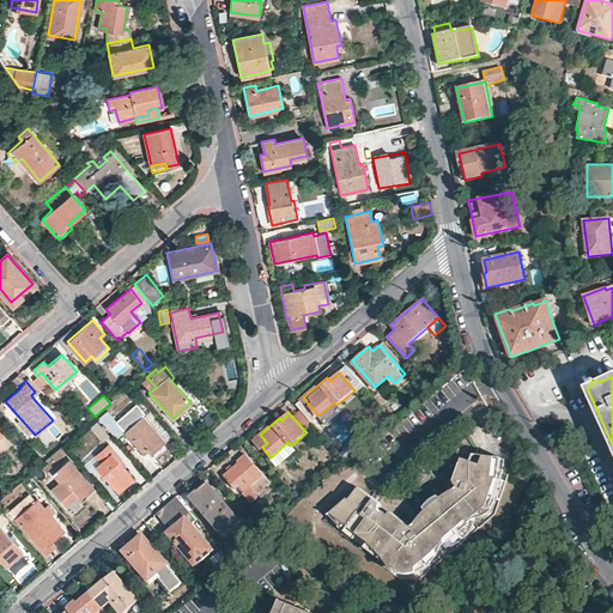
[(146,420),(127,436),(143,454),(146,450),(150,454),(164,442),(146,420)]
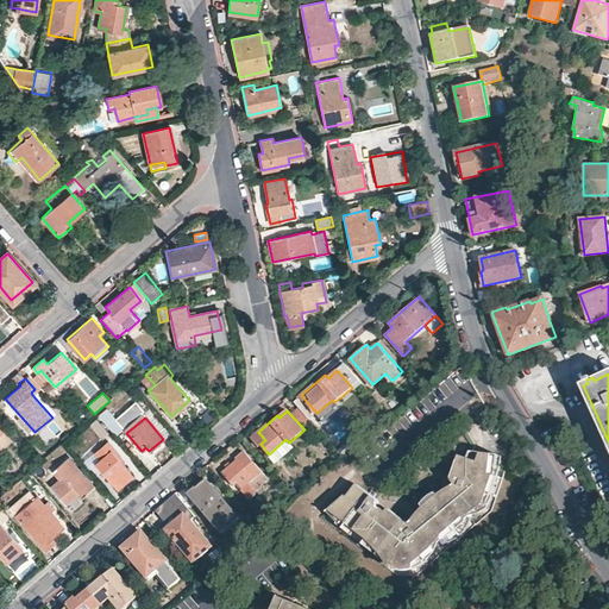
[(95,419),(88,425),(101,439),(107,433),(95,419)]
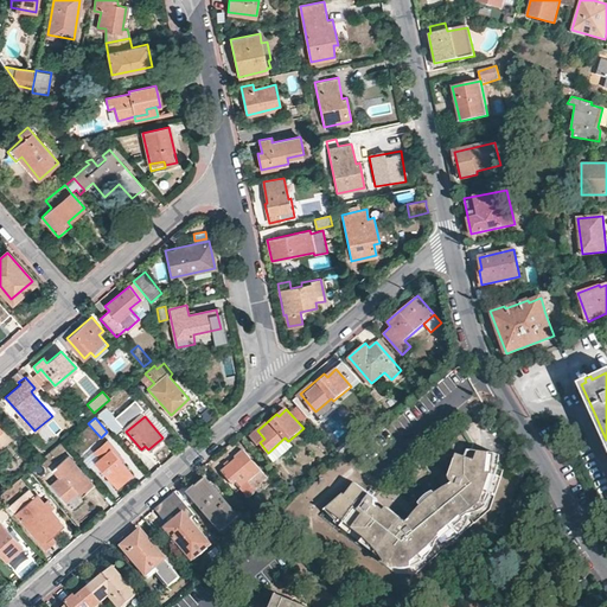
[(0,446),(10,438),(0,427),(0,446)]
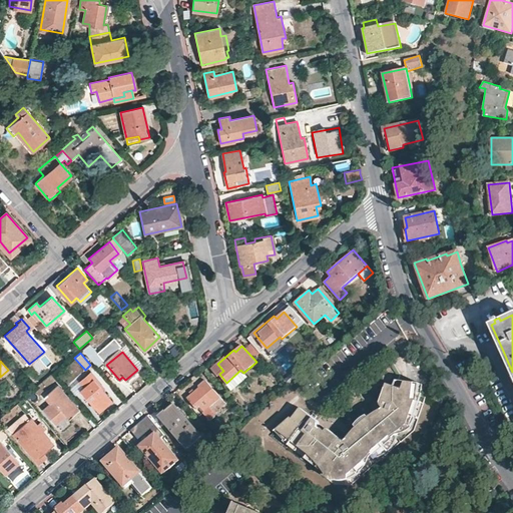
[(91,373),(76,386),(98,412),(112,400),(101,387),(102,385),(91,373)]
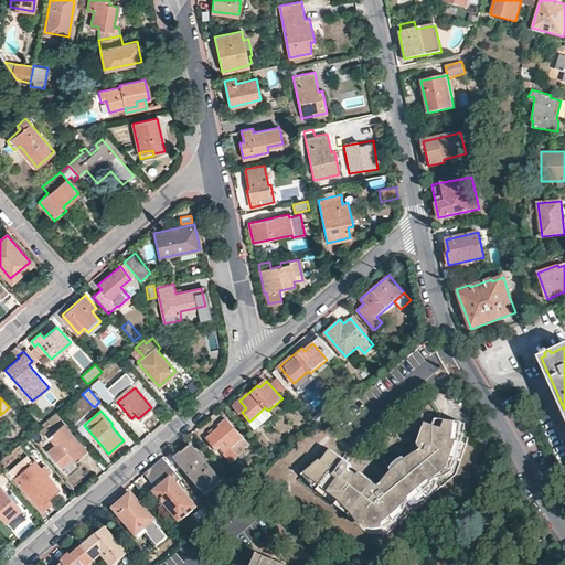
[(320,459),(307,470),(322,482),(331,489),(329,491),(340,499),(353,510),(368,520),(366,528),(368,528),(371,529),(377,529),(391,516),(388,515),(398,507),(407,499),(409,501),(415,496),(418,493),(422,490),(435,479),(444,471),(441,469),(447,465),(449,457),(456,440),(454,439),(457,420),(437,418),(435,425),(426,422),(419,443),(419,445),(422,448),(419,450),(417,451),(409,456),(406,459),(403,461),(401,462),(397,465),(396,467),(394,469),(393,470),(387,476),(383,481),(383,482),(379,486),(361,471),(359,475),(350,468),(351,467),(351,465),(350,464),(331,448),(321,460),(320,459)]
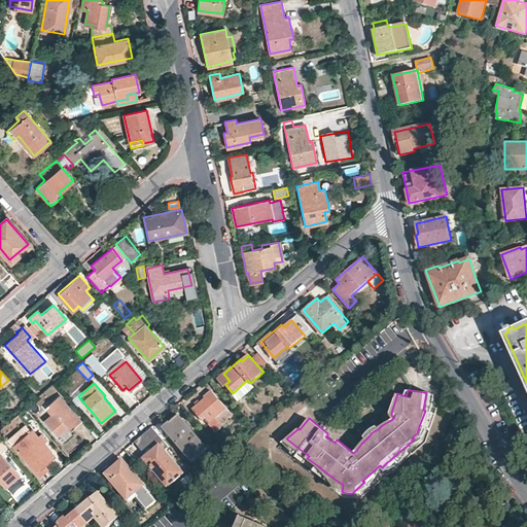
[(225,407),(212,391),(204,397),(206,398),(192,410),(201,419),(204,416),(208,421),(207,422),(214,430),(221,424),(219,422),(214,417),(225,407)]
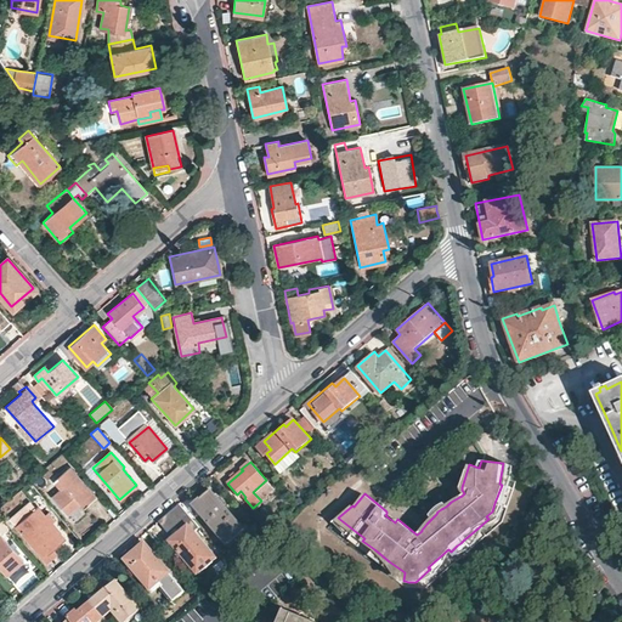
[(508,464),(503,463),(499,484),(502,485),(508,486),(512,476),(504,474),(508,464)]
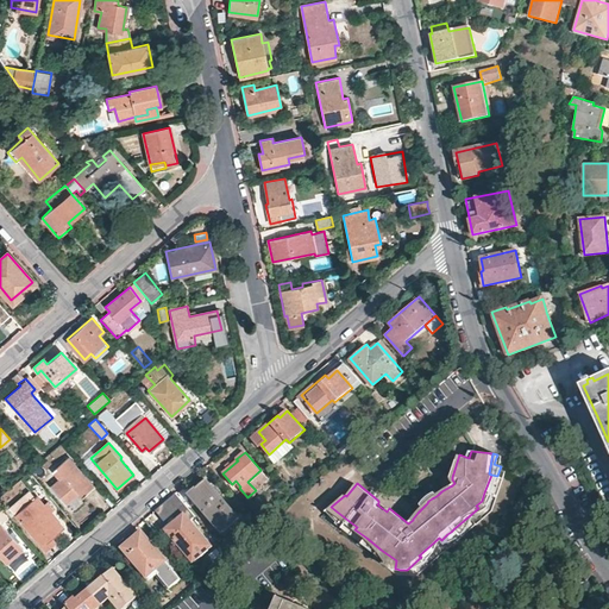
[(68,458),(52,471),(60,479),(51,488),(66,504),(79,493),(82,496),(93,487),(68,458)]
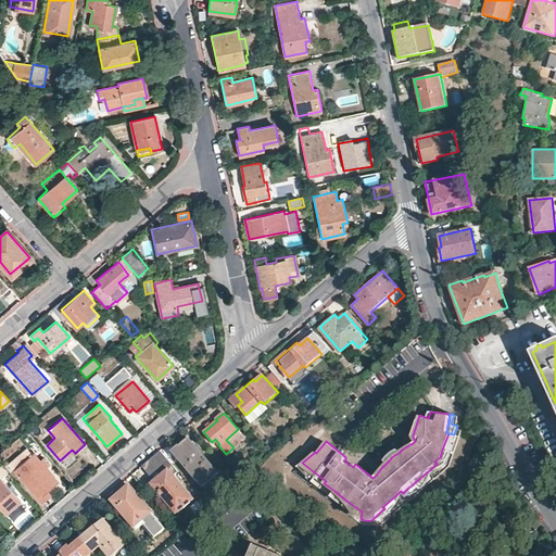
[(226,440),(231,445),(243,436),(238,429),(226,440)]
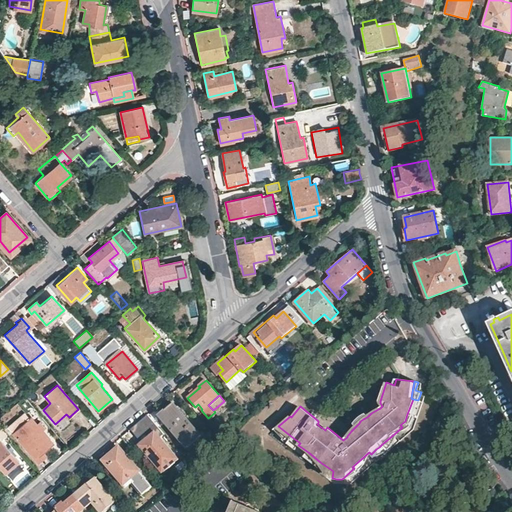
[(418,400),(413,399),(407,414),(412,416),(418,400)]
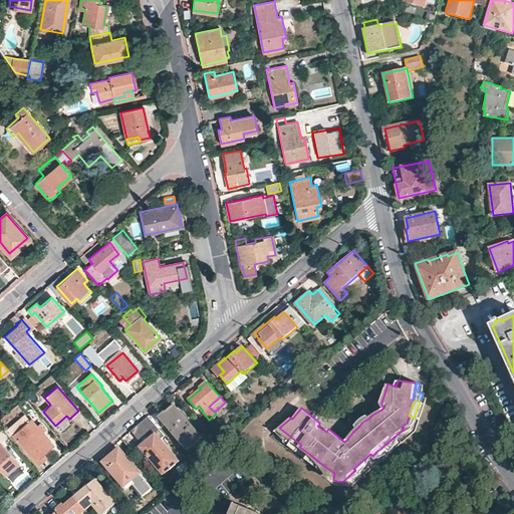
[(174,405),(161,418),(188,450),(202,438),(174,405)]
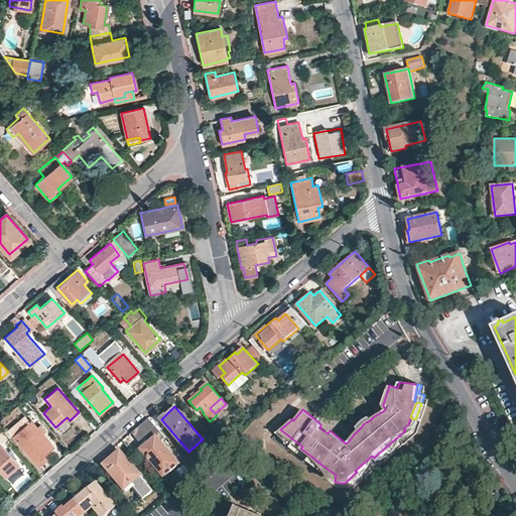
[(371,419),(369,417),(364,420),(360,424),(357,427),(359,429),(360,428),(362,426),(363,424),(366,422),(368,421),(371,419)]
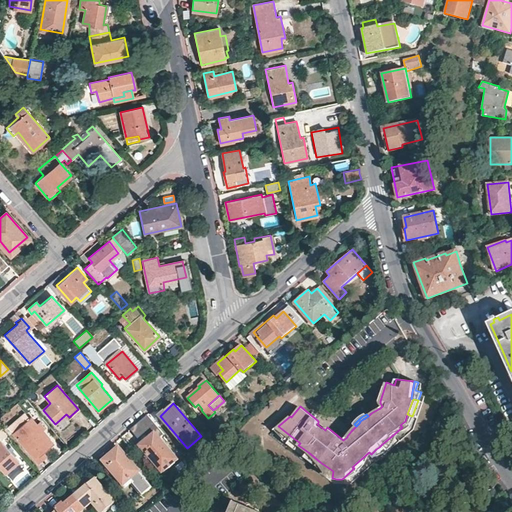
[(407,414),(405,421),(400,425),(402,427),(394,434),(396,436),(406,428),(408,425),(411,421),(412,419),(413,416),(412,416),(407,414)]
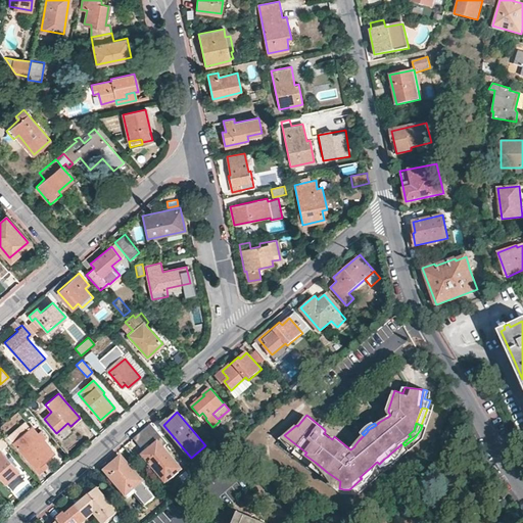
[(43,438),(38,433),(35,429),(16,445),(39,472),(48,465),(44,461),(54,453),(43,438)]
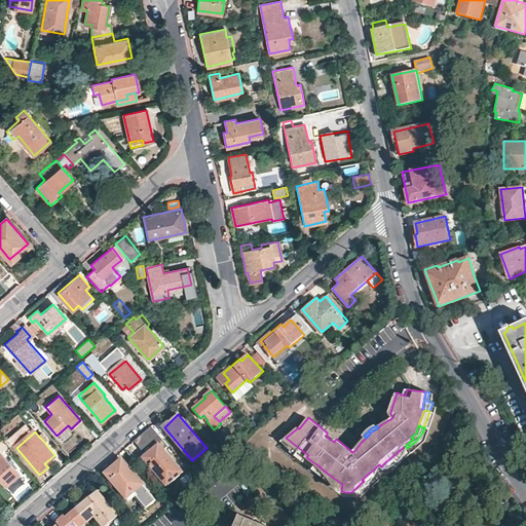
[(300,449),(286,438),(280,442),(291,450),(290,452),(295,456),(300,449)]
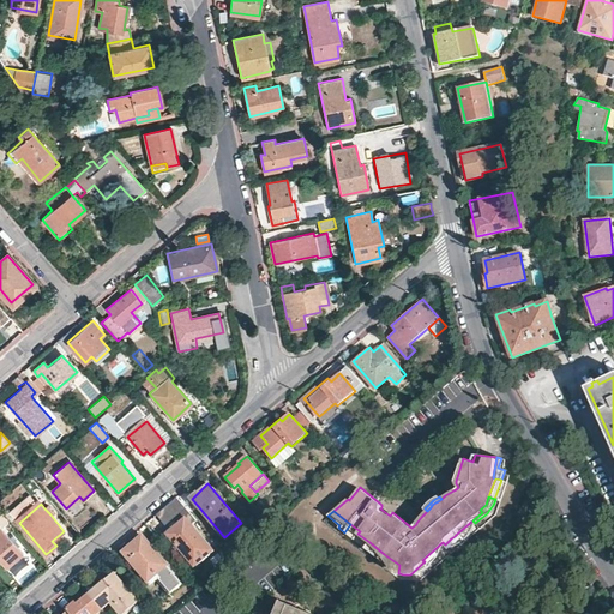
[(187,517),(167,534),(196,566),(215,549),(187,517)]
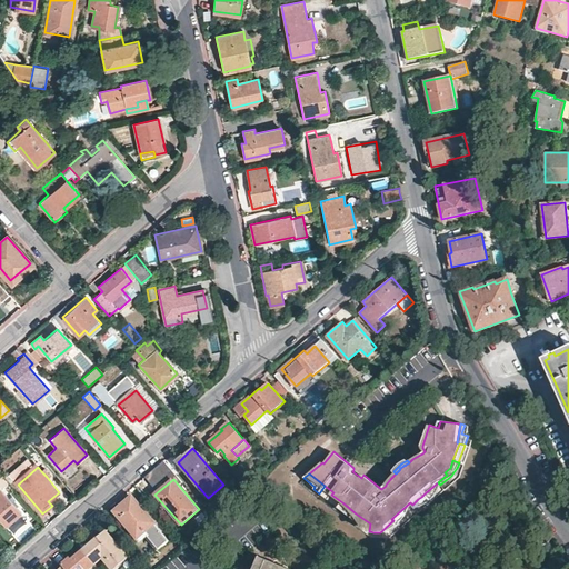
[(0,486),(0,519),(9,530),(26,516),(0,486)]
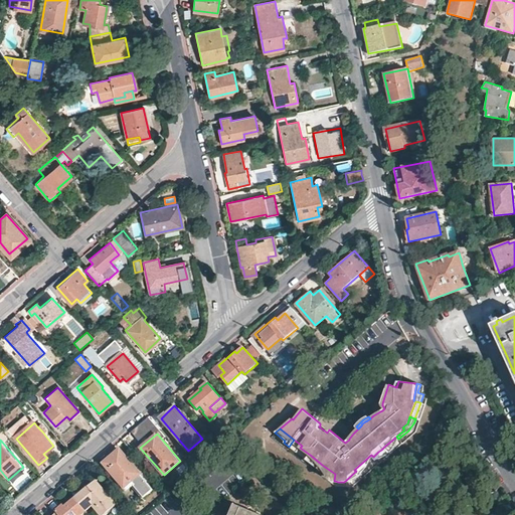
[(294,440),(289,447),(297,452),(300,448),(302,446),(294,440)]
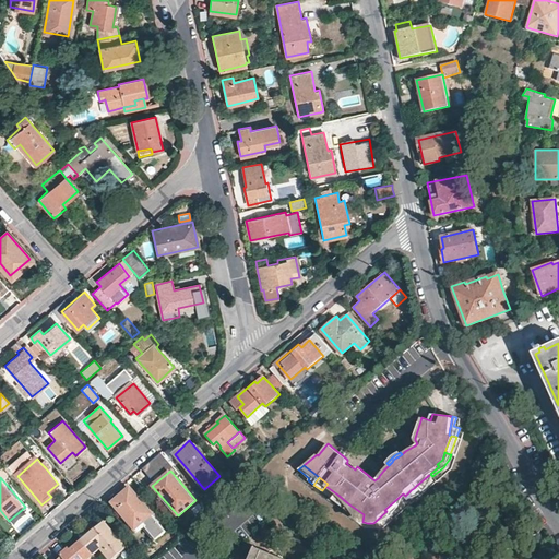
[(130,488),(114,502),(135,527),(142,521),(143,522),(153,514),(130,488)]
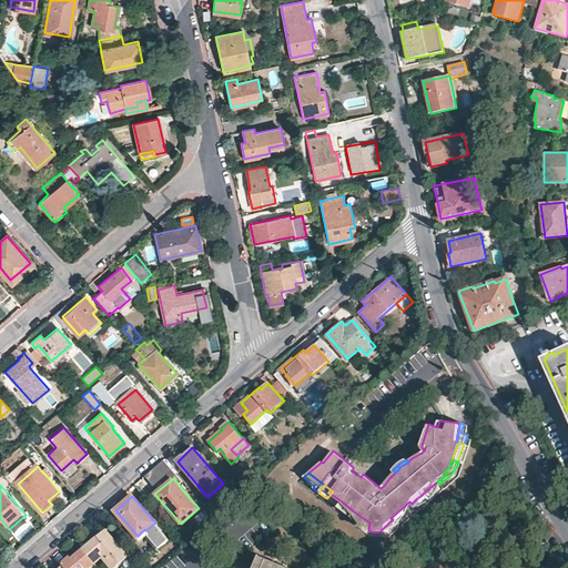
[(355,513),(342,501),(338,506),(352,517),(355,513)]
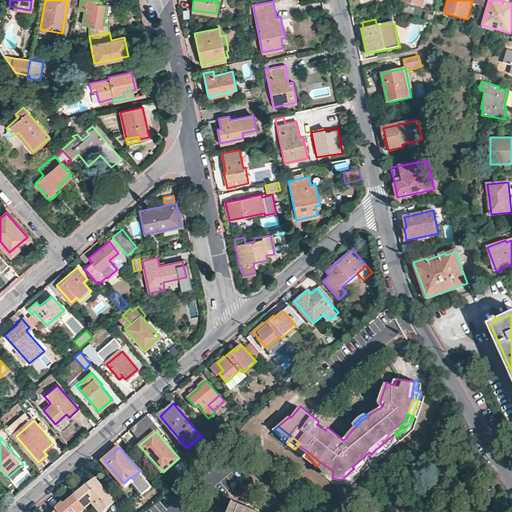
[(361,459),(352,467),(354,468),(342,479),(343,479),(348,478),(351,477),(354,475),(358,472),(362,467),(364,463),(361,459)]
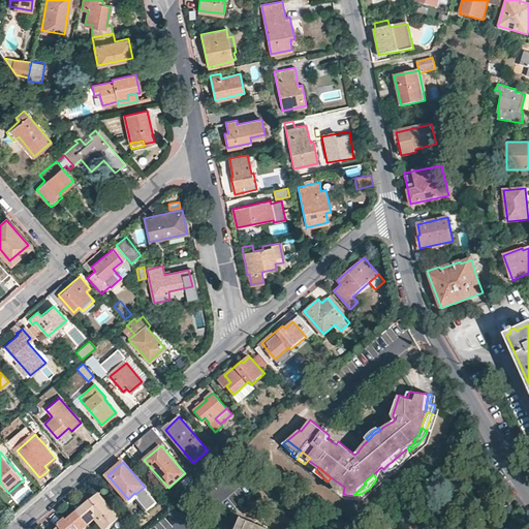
[(340,484),(331,477),(328,481),(337,488),(340,484)]
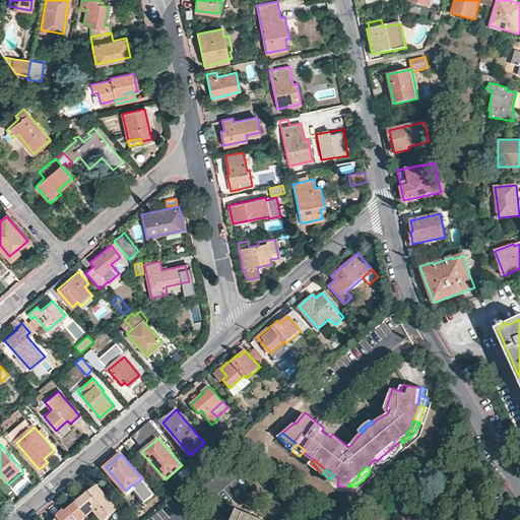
[(334,475),(331,479),(329,481),(333,484),(337,485),(338,478),(334,475)]
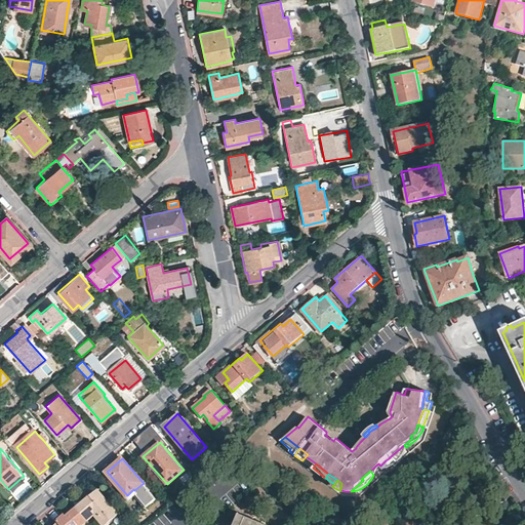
[(77,508),(89,521),(95,515),(104,524),(107,524),(120,514),(98,489),(77,508)]
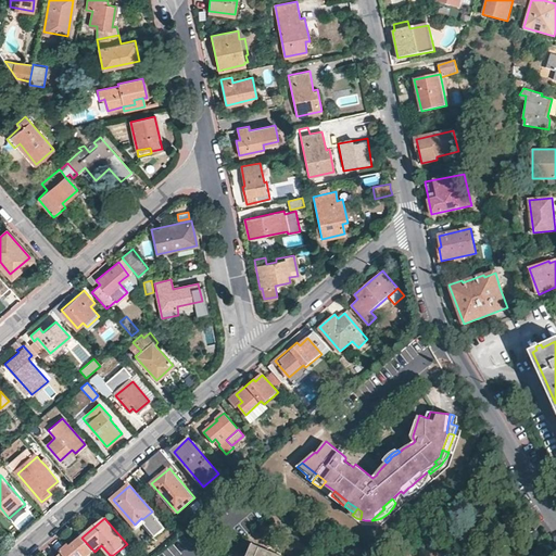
[(89,555),(95,552),(81,538),(71,547),(68,545),(61,552),(62,553),(59,555),(89,555)]
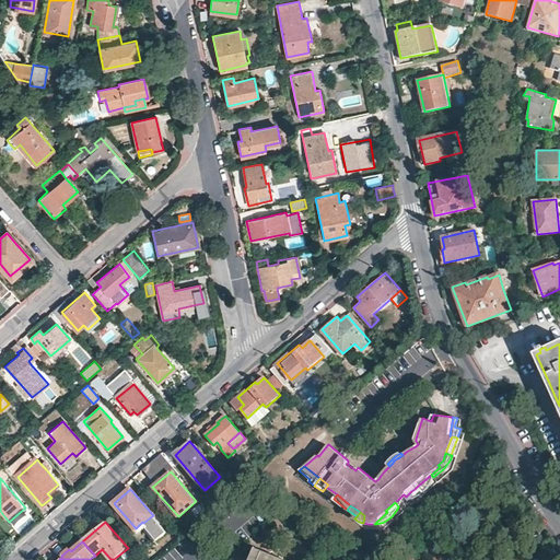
[(284,559),(286,559),(255,546),(248,559),(284,559)]
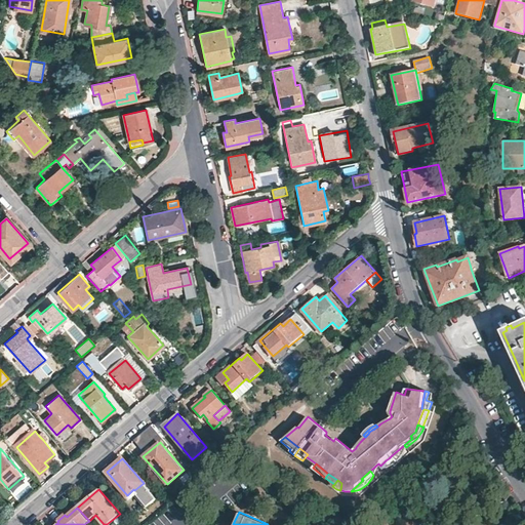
[(120,514),(107,524),(115,524),(123,518),(120,514)]
